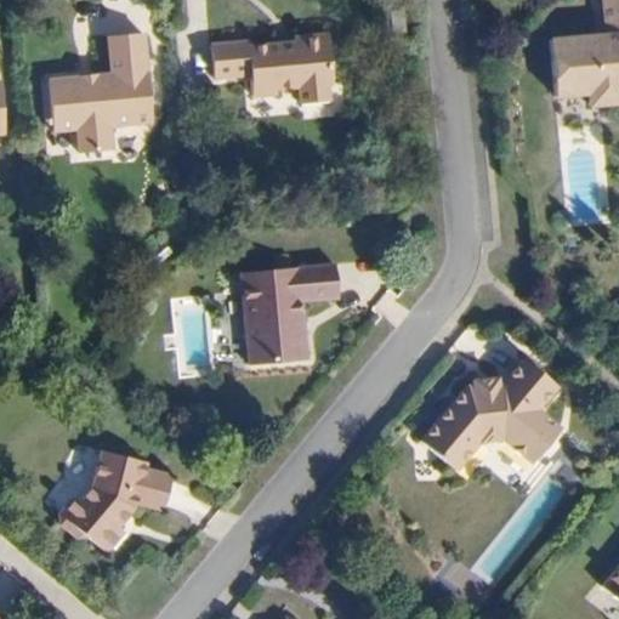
[(618,0),(603,0),(607,35),(550,41),(555,98),(589,95),(590,107),(618,103),(618,0)]
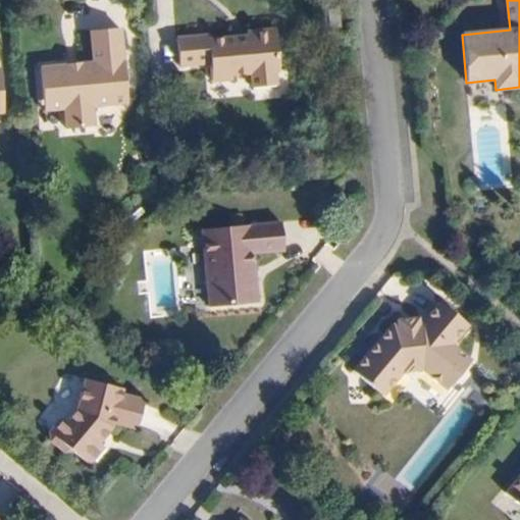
[(118,99),(116,76),(131,75),(127,22),(96,24),(99,59),(46,64),(49,95),(70,94),(70,103),(71,124),(98,122),(97,101),(118,99)]
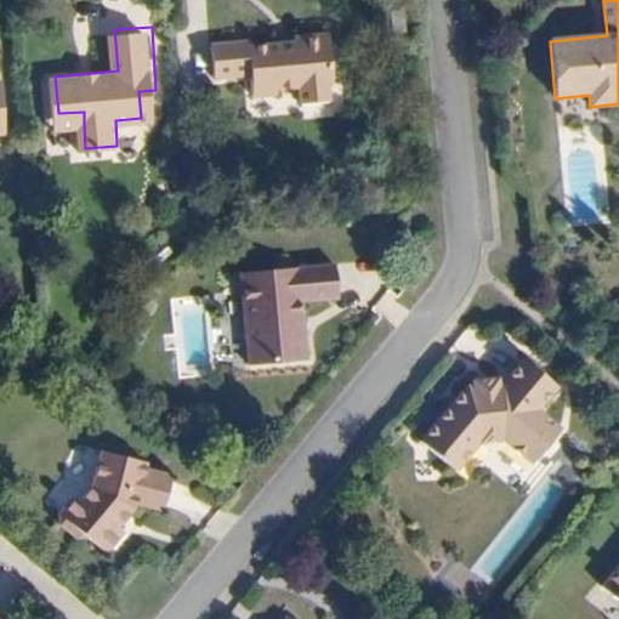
[(249,40),(213,44),(215,78),(251,75),(253,96),(277,95),(276,86),(299,85),(300,102),(330,100),(329,83),(335,83),(331,32),(295,34),(295,41),(249,46),(249,40)]
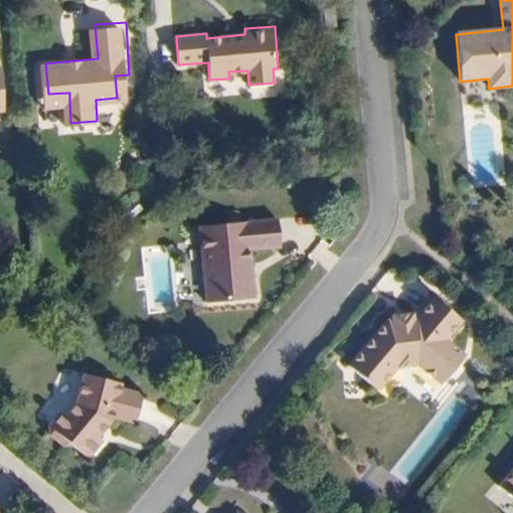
[(130,97),(129,74),(115,75),(117,98),(130,97)]
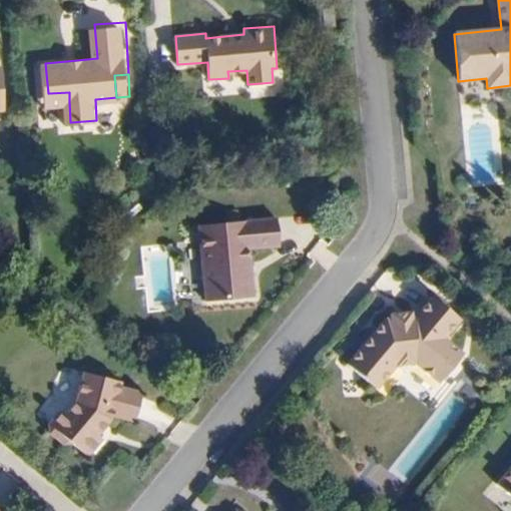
[(69,101),(69,92),(48,93),(48,103),(69,101)]
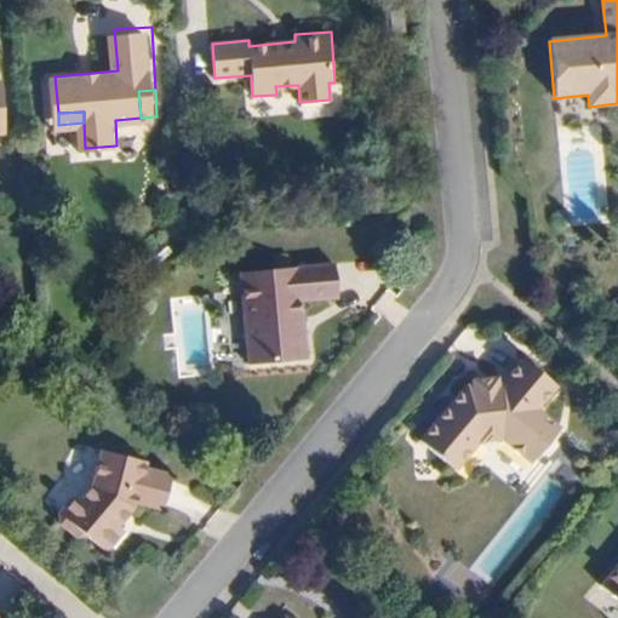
[(341,297),(337,263),(244,273),(253,365),(310,358),(304,301),(341,297)]
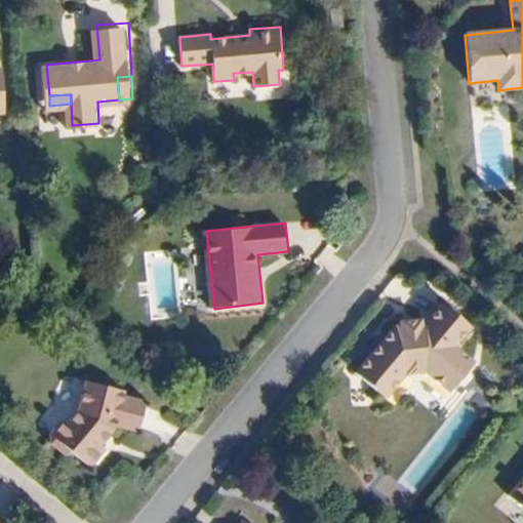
[(458,348),(475,327),(446,304),(432,321),(424,322),(424,317),(401,319),(402,324),(395,324),(356,371),(386,396),(404,372),(426,371),(449,392),(476,362),(458,348)]
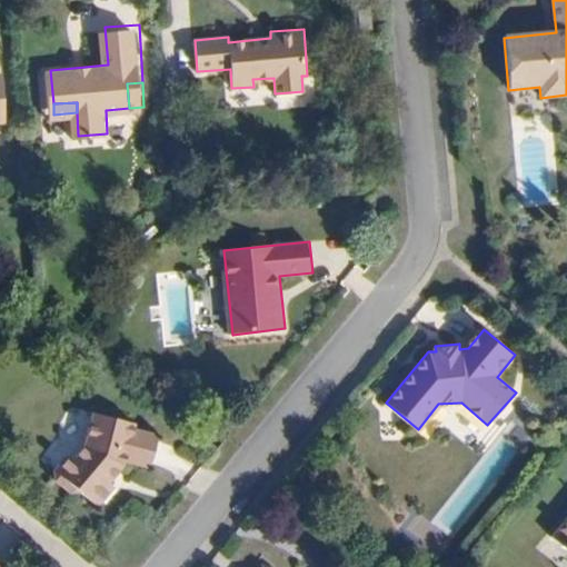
[(109,481),(126,461),(149,467),(157,435),(133,429),(135,421),(92,413),(83,444),(75,455),(66,456),(55,469),(56,481),(69,493),(80,491),(98,507),(115,487),(109,481)]
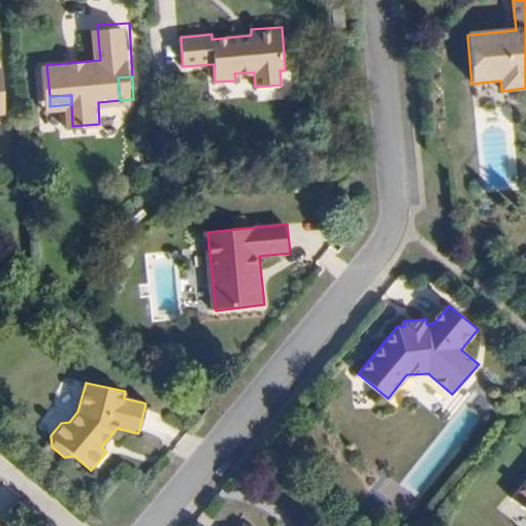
[(525,469),(505,494),(525,511),(525,469)]
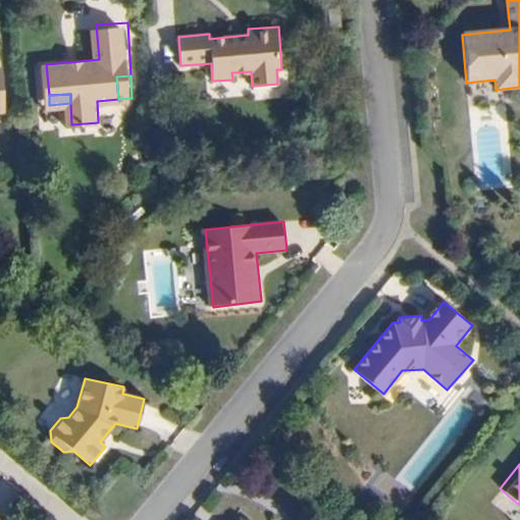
All buildings are outlined.
